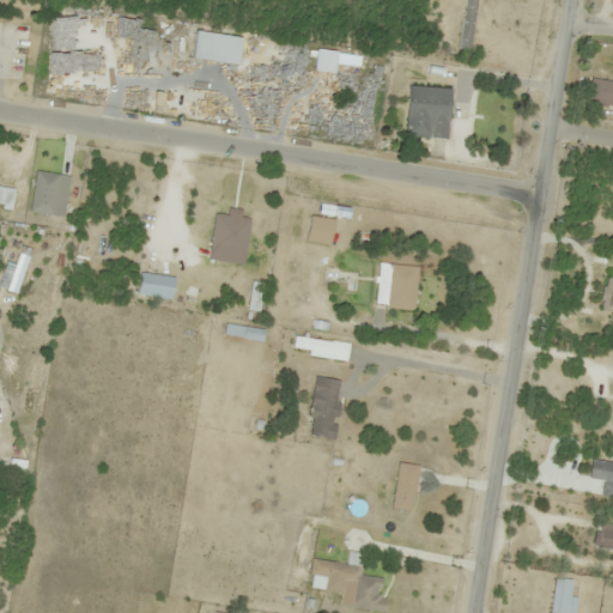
[(469,50),(478,0),(465,0),(457,48),(469,50)]
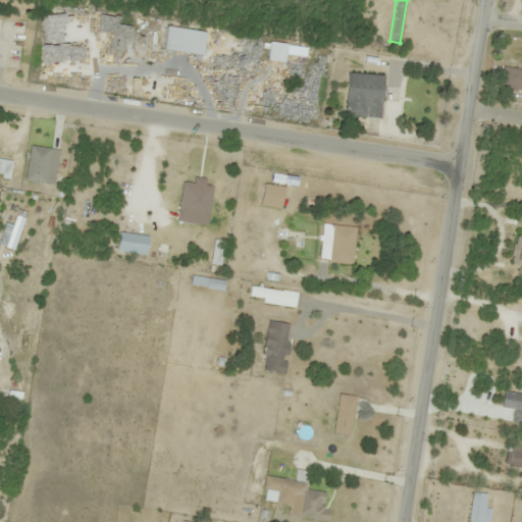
[(501,89),(521,89),(521,68),(502,68),(501,89)]
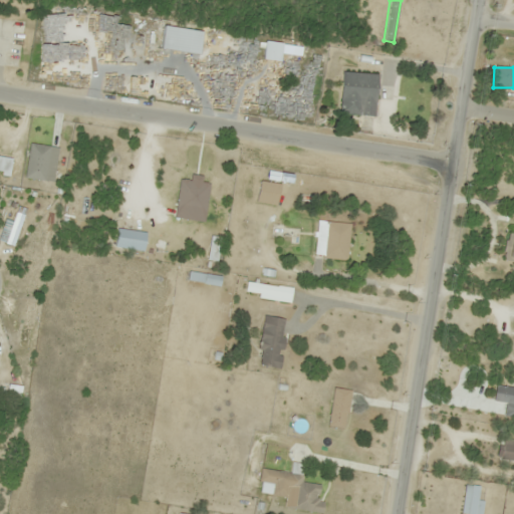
[(378,72),(342,72),(341,114),(377,115),(378,72)]
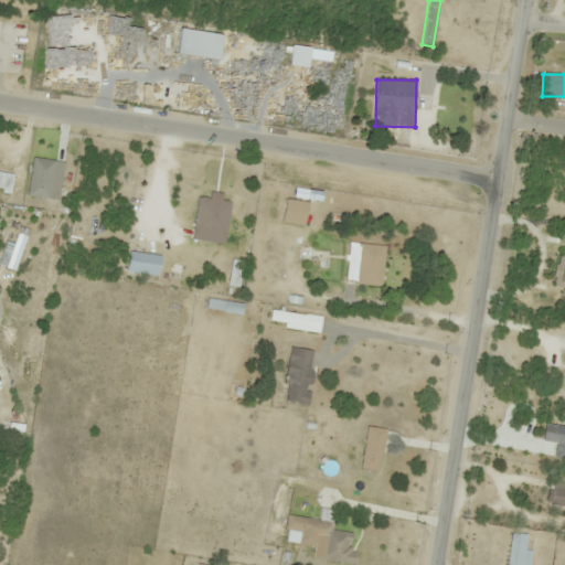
[(27,141),(0,138),(0,148),(25,150),(27,141)]
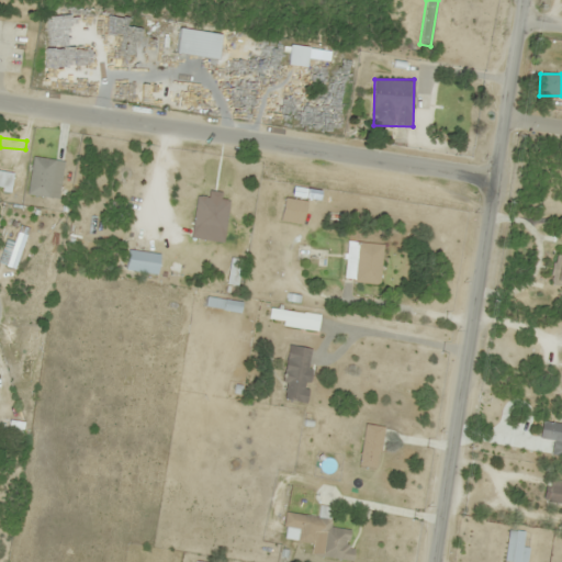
[(307,200),(283,198),(281,221),(305,223),(307,200)]
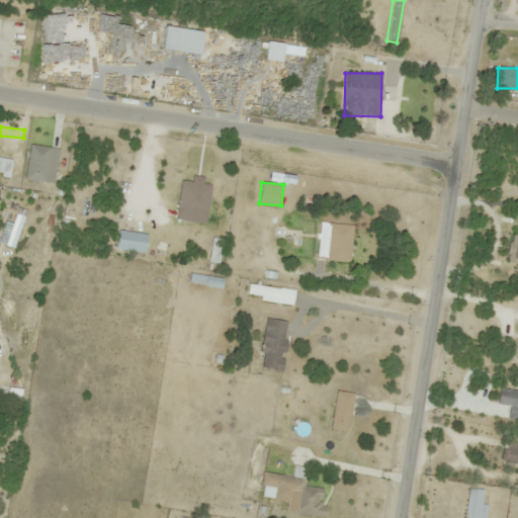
[(24,217),(16,214),(7,246),(14,248),(24,217)]
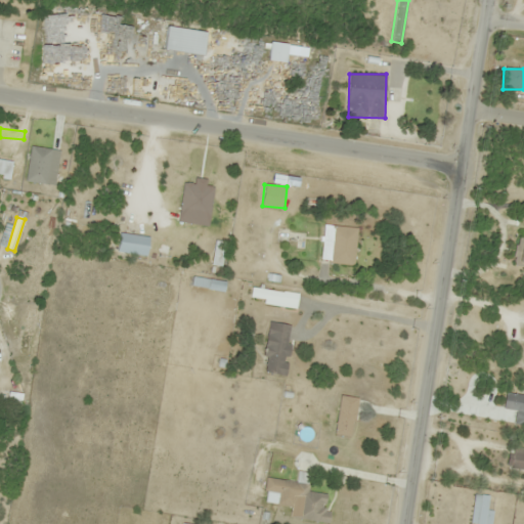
[(358,227),(324,224),(320,262),(355,265),(358,227)]
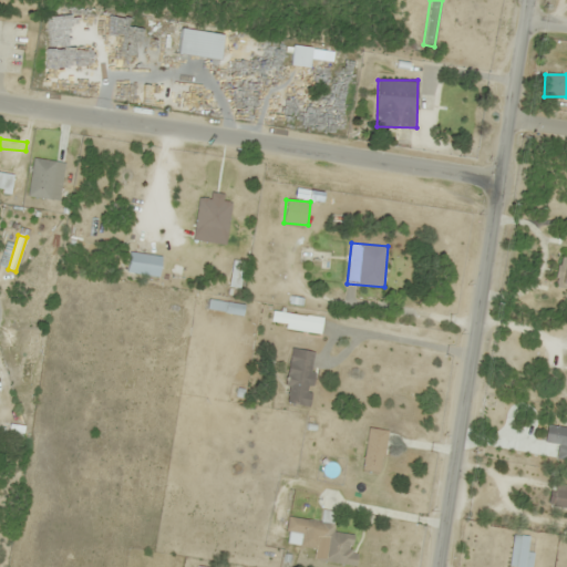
[(143,264),(169,268),(168,272),(177,274),(179,258),(145,254),(143,264)]
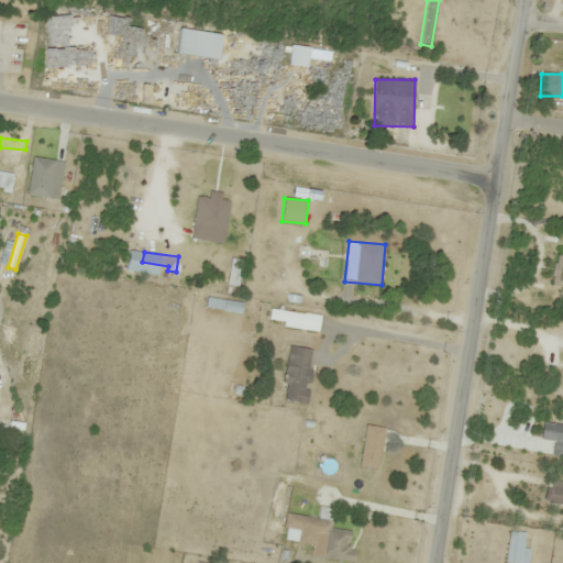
[(206,308),(242,312),(243,301),(208,297),(206,308)]
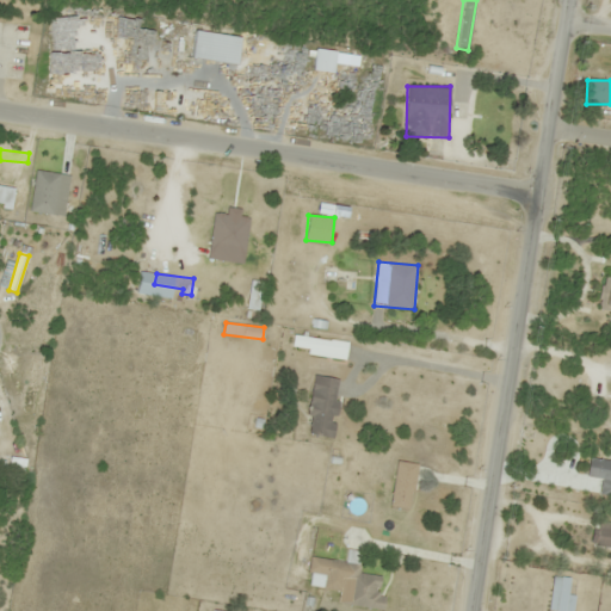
[(292,350),(345,359),(349,343),(295,333),(292,350)]
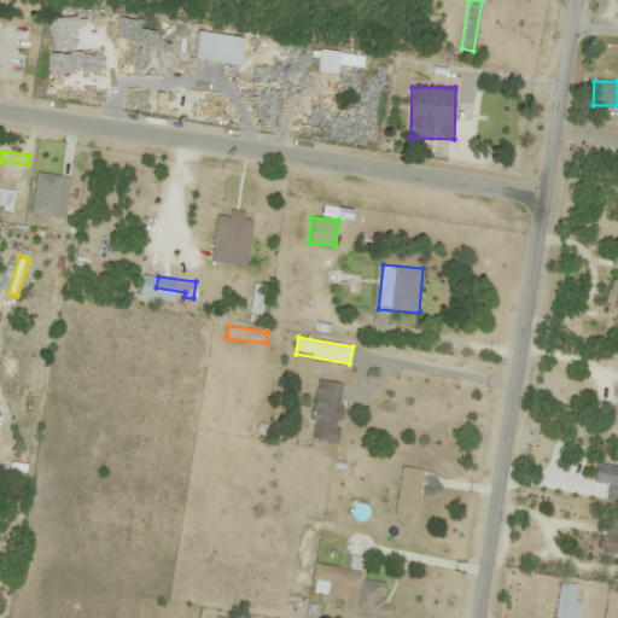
[(312,439),(338,442),(345,383),(319,379),(312,439)]
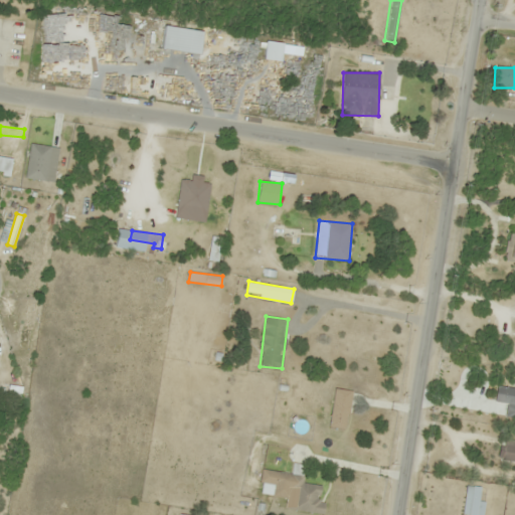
[(505,416),(514,417),(514,387),(497,386),(495,401),(507,403),(505,416)]
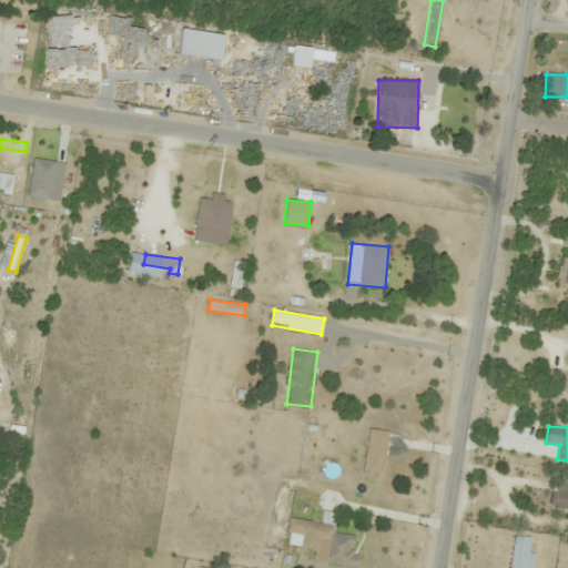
[(363,470),(383,473),(388,430),(368,428),(363,470)]
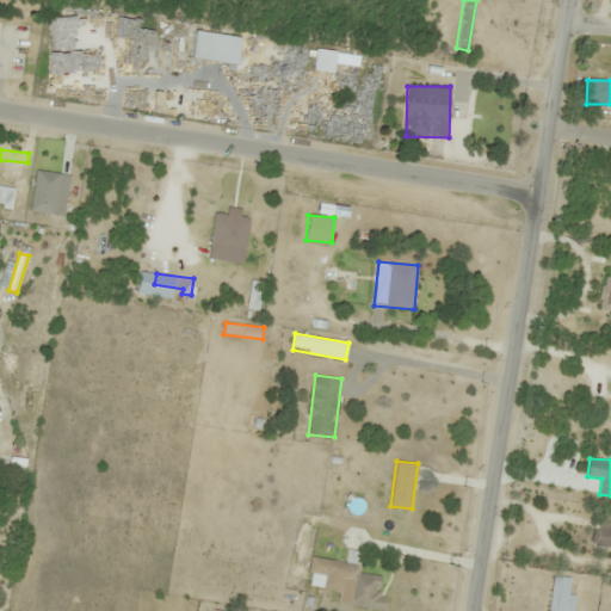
[(610,522),(597,520),(592,545),(610,548),(610,522)]
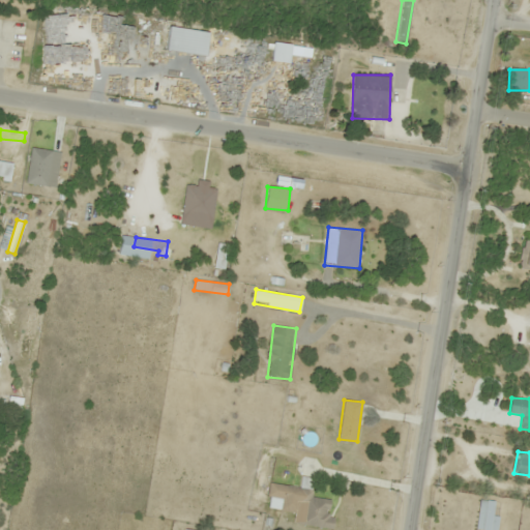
[(333,529),(334,519),(328,517),(331,500),(311,497),(314,478),(300,476),(293,522),(333,529)]
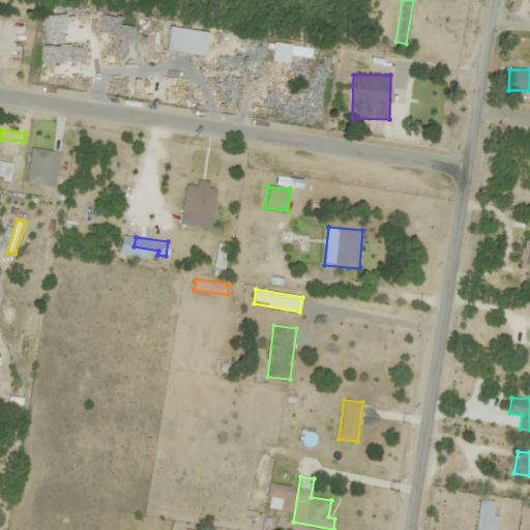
[(495,500),(478,499),(477,529),(497,529),(498,514),(495,514),(495,500)]
